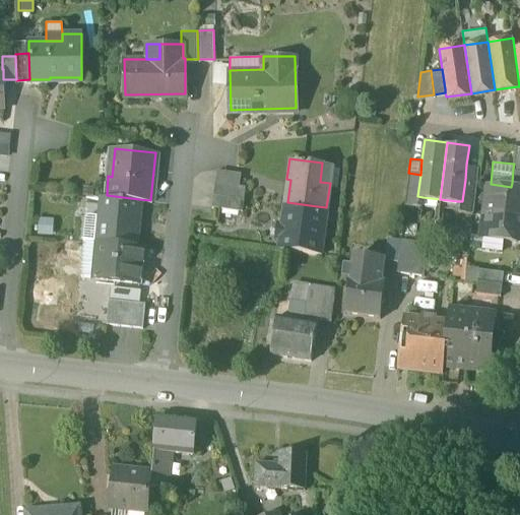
[(478,167),(466,165),(465,180),(476,181),(478,167)]
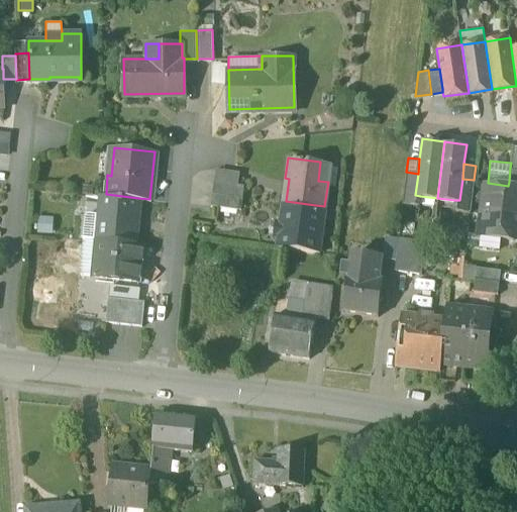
[(215,167),(213,179),(237,183),(239,171),(215,167)]
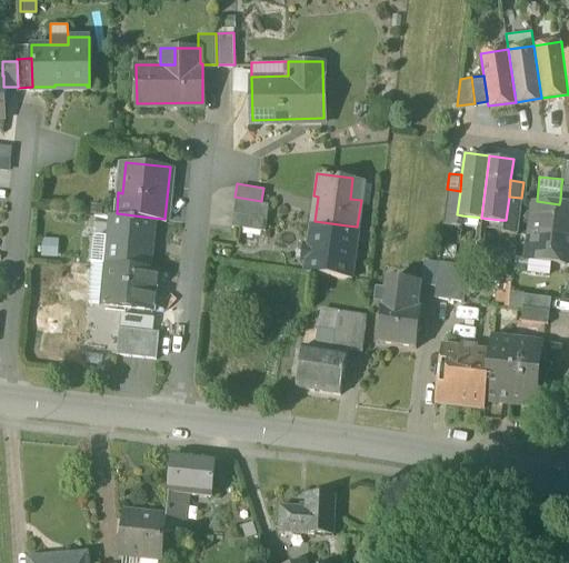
[(442,222),(461,224),(462,215),(457,214),(460,191),(447,189),(442,222)]
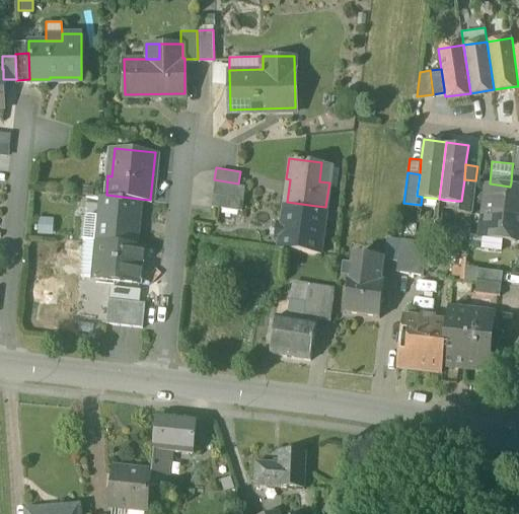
[(214,179),(212,192),(242,196),(244,184),(238,184),(214,179)]
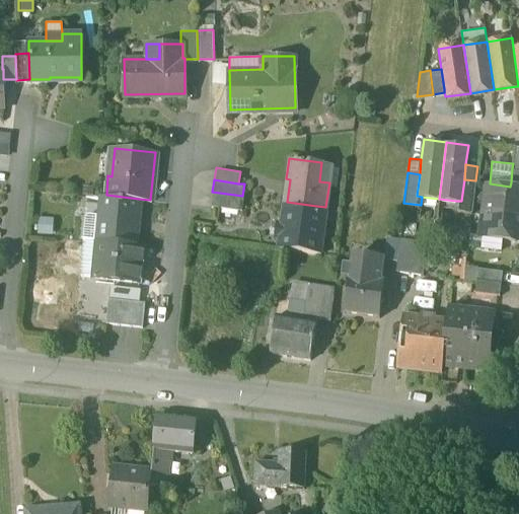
[(455,209),(472,211),(472,208),(475,180),(464,179),(461,201),(456,201),(455,209)]
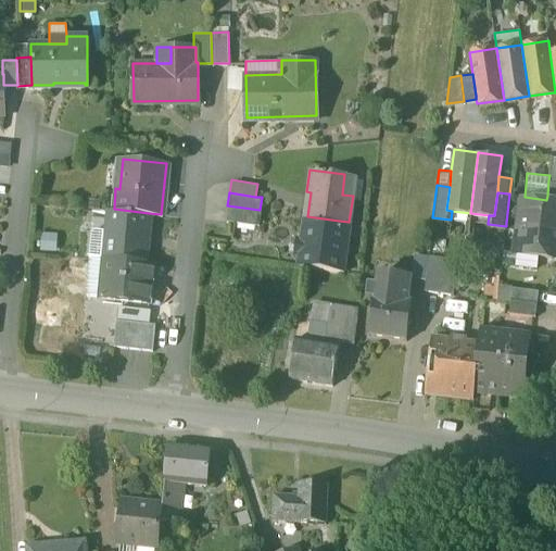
[(525,197),(521,224),(555,227),(555,200),(546,200),(525,197)]
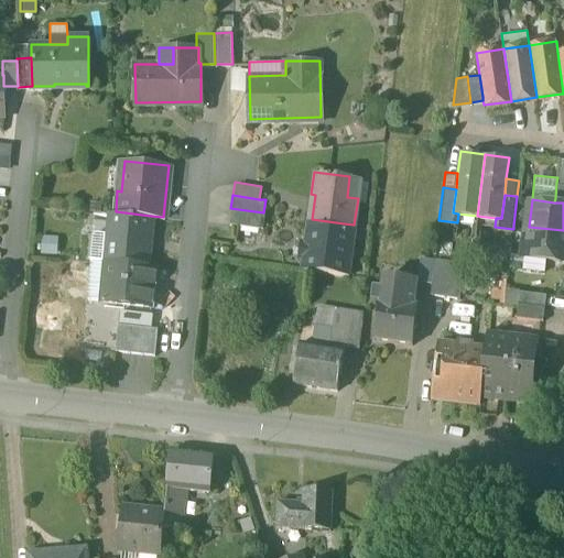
[(261,226),(263,212),(230,208),(229,221),(261,226)]
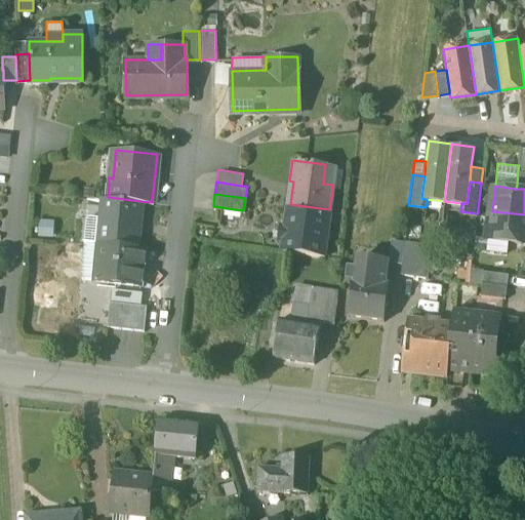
[(104,197),(102,216),(89,214),(86,217),(83,240),(102,242),(135,245),(140,201),(108,197),(104,197)]
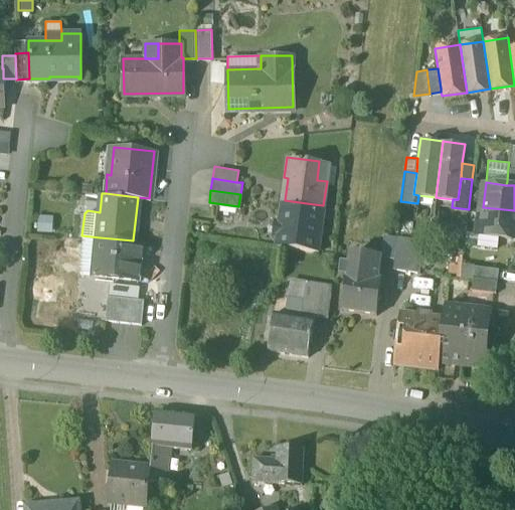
[(311,224),(314,204),(285,200),(281,200),(278,221),(282,221),(279,244),(318,249),(321,225),(311,224)]
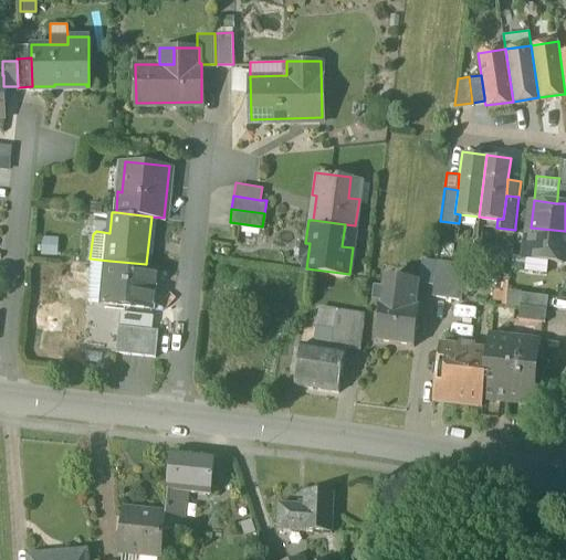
[(353,247),(355,225),(345,224),(342,246),(353,247)]
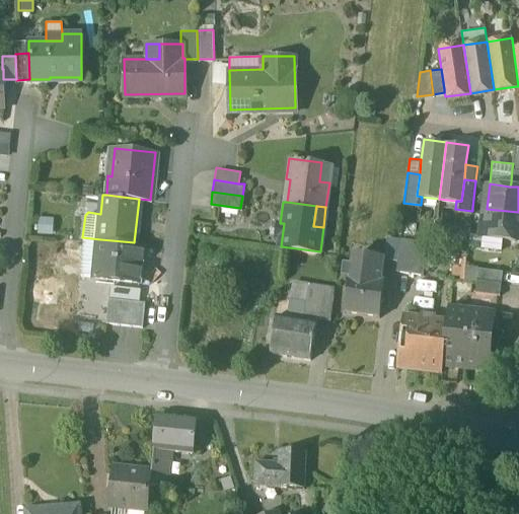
[(518,234),(518,212),(487,209),(485,209),(482,234),(502,236),(515,238),(518,234)]
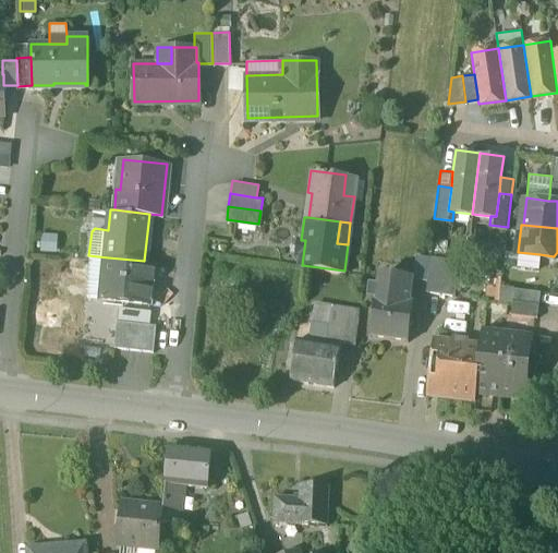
[(40,230),(39,250),(57,250),(58,231),(40,230)]
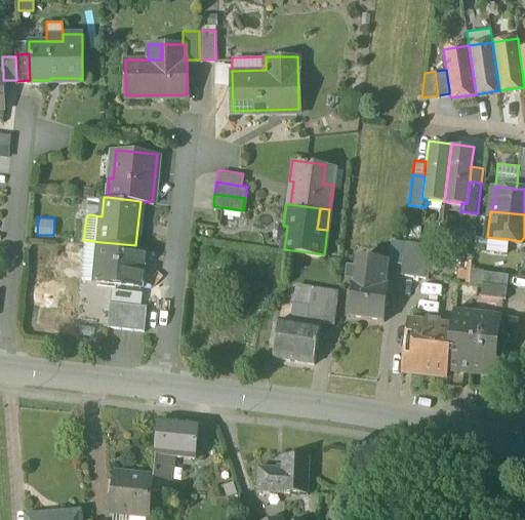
[(507,251),(508,239),(487,237),(486,249),(507,251)]
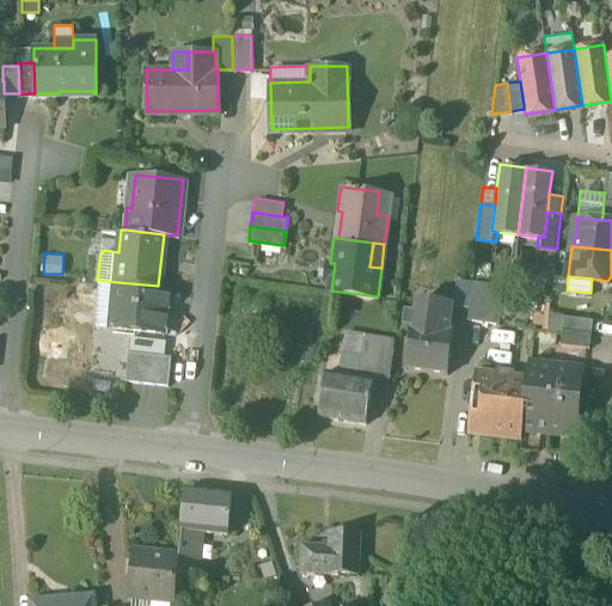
[(452,304),(467,305),(471,279),(456,277),(452,304)]
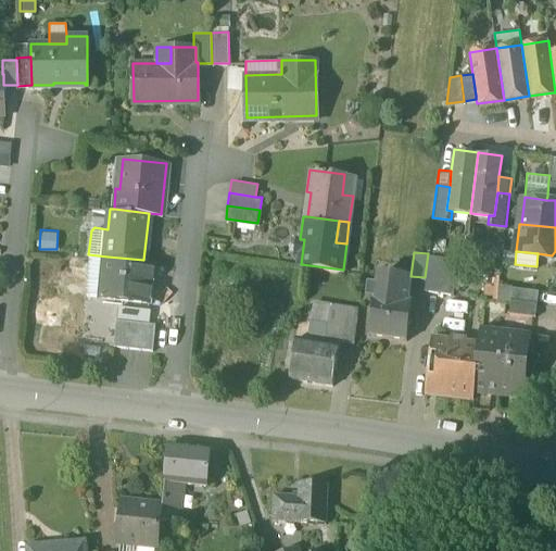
[(428,253),(425,277),(424,288),(453,291),(457,257),(428,253)]
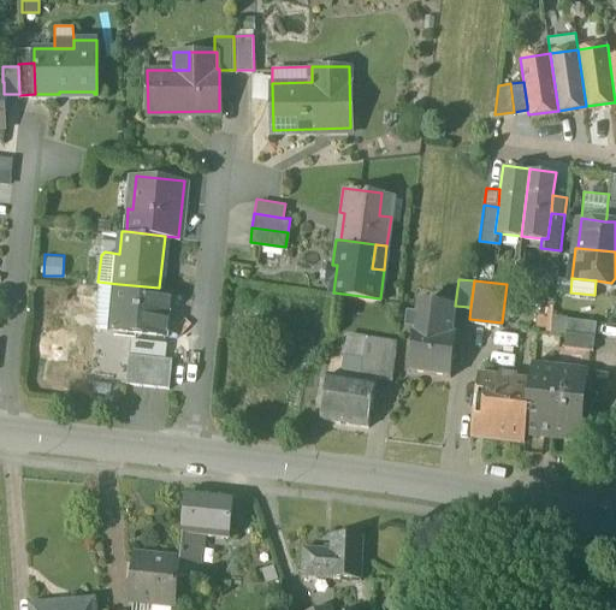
[(94,324),(116,326),(119,284),(98,282),(94,324)]
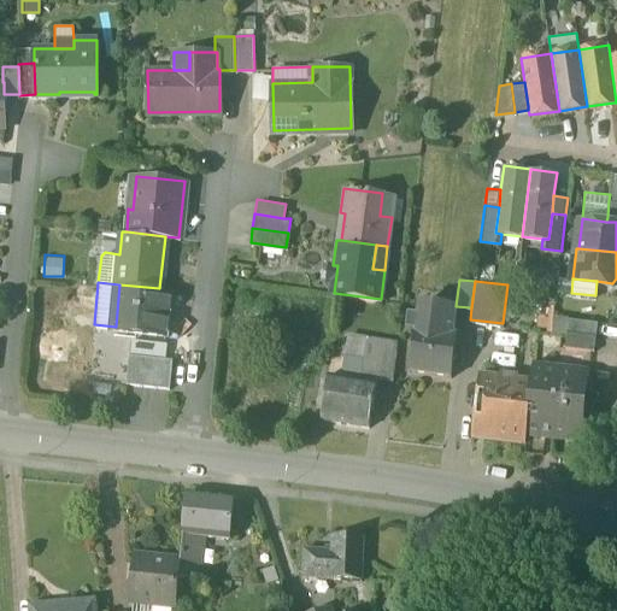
[(170,289),(159,288),(119,285),(116,327),(165,332),(170,289)]
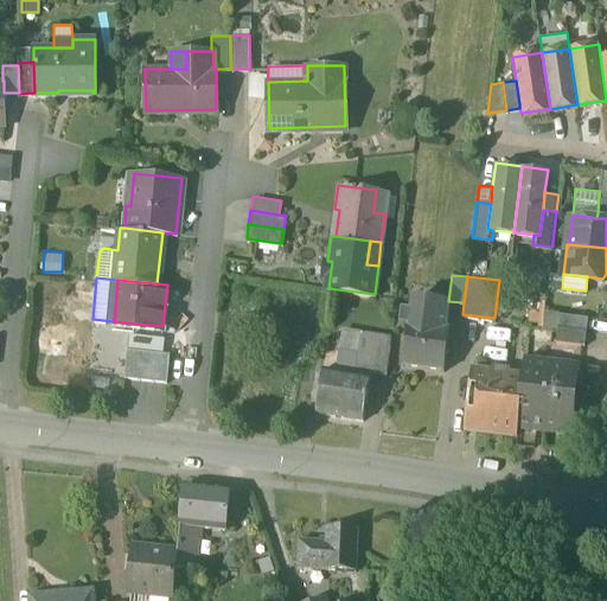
[(379,295),(395,296),(397,281),(381,280),(379,295)]
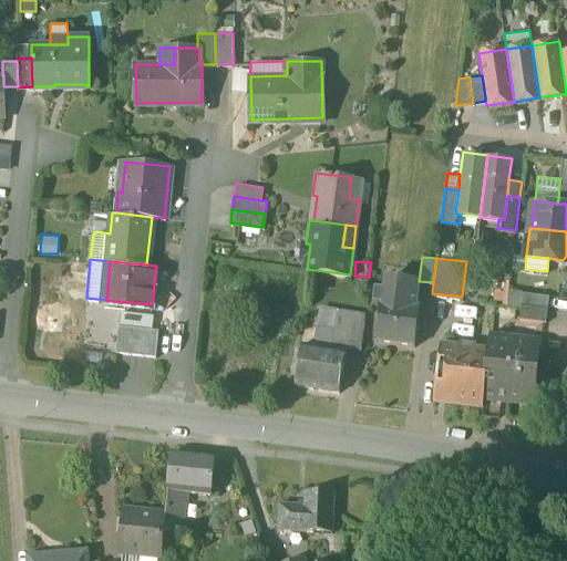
[(382,299),(408,302),(411,280),(384,277),(382,299)]
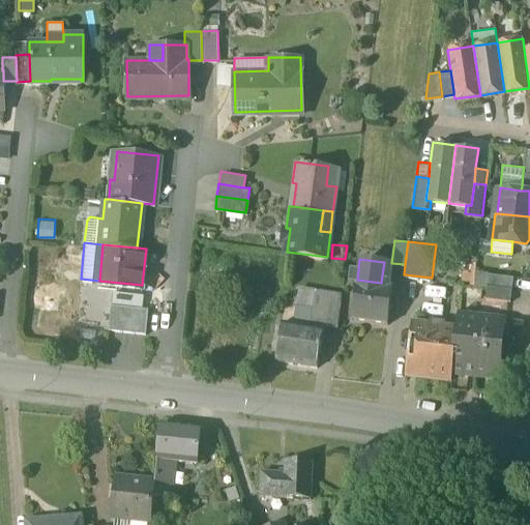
[(474,283),(487,285),(488,272),(475,271),(474,283)]
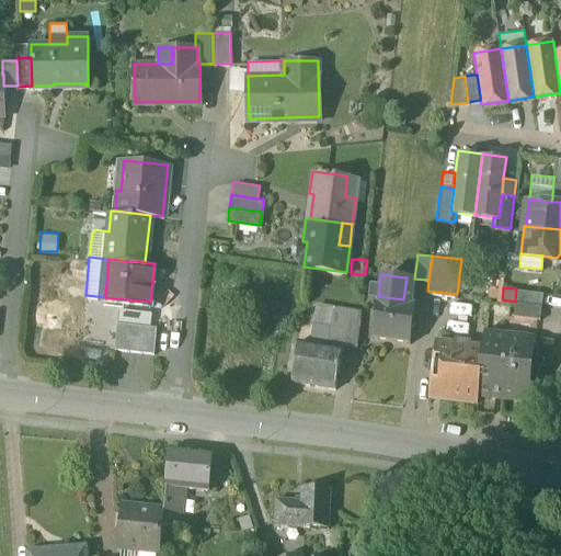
[(516,288),(515,302),(541,305),(544,292),(516,288)]
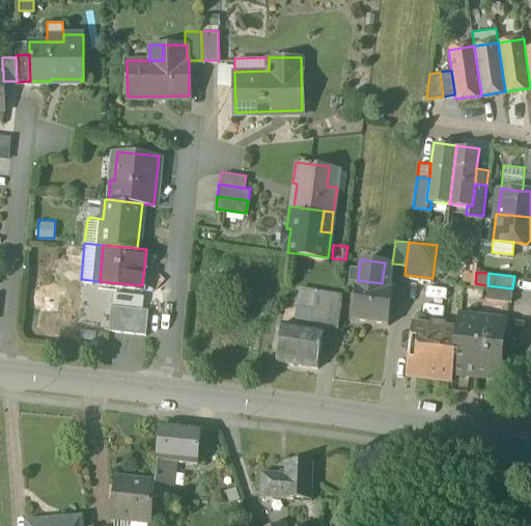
[(352,317),(388,323),(392,284),(382,283),(358,280),(357,280),(352,317)]
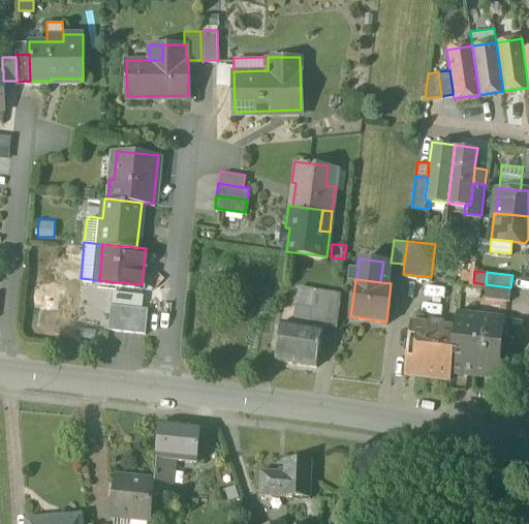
[(293,302),(310,304),(312,295),(313,285),(297,283),(293,302)]
